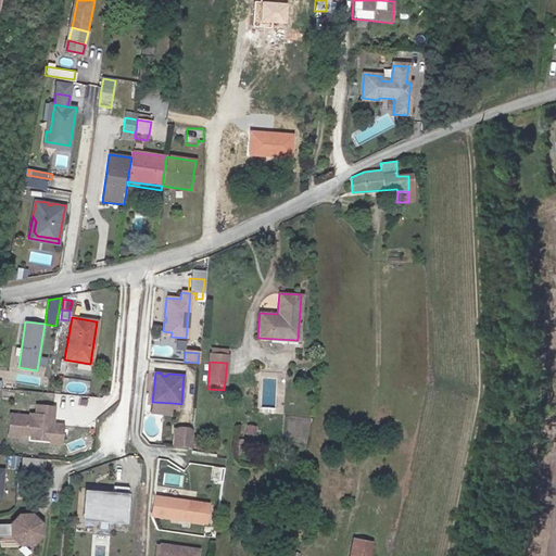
[(152,402),(152,413),(172,414),(173,403),(152,402)]
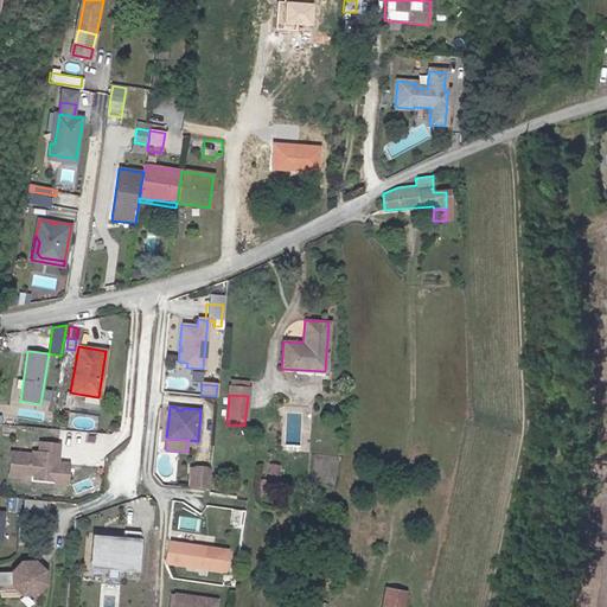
[(32,454),(11,453),(8,475),(21,477),(21,474),(32,474),(36,479),(44,480),(48,477),(66,478),(68,465),(57,464),(53,462),(55,455),(58,455),(58,445),(39,443),(39,453),(32,452),(32,454)]
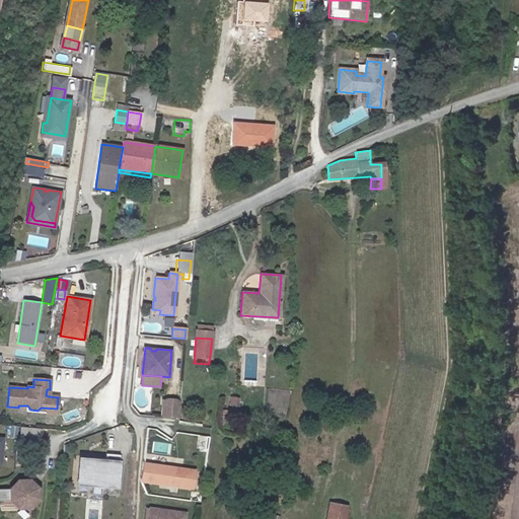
[(177,405),(163,403),(160,421),(175,423),(177,405)]
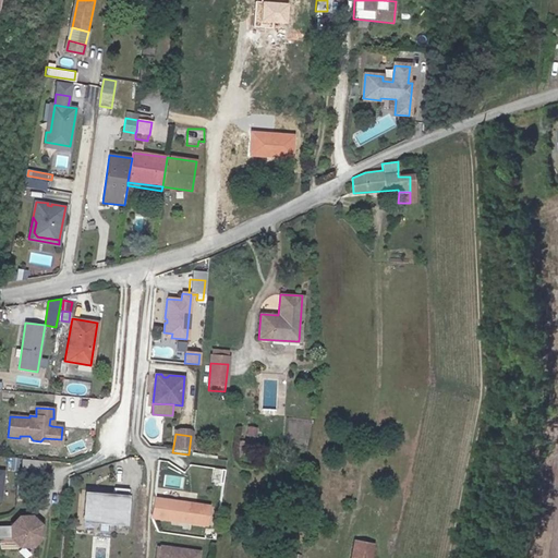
[(33,440),(29,436),(29,443),(60,446),(61,439),(44,438),(40,441),(33,440)]
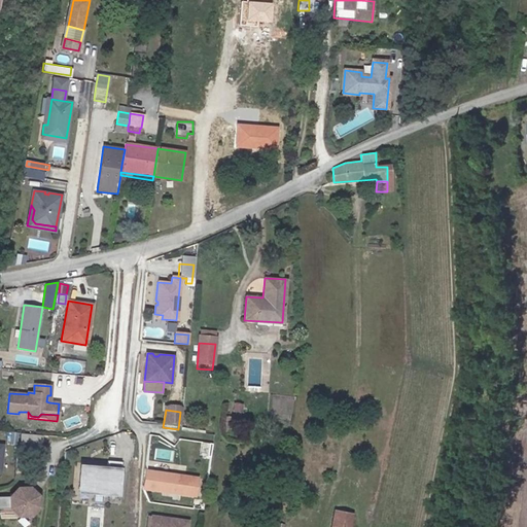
[(36,434),(20,433),(19,445),(35,447),(36,434)]
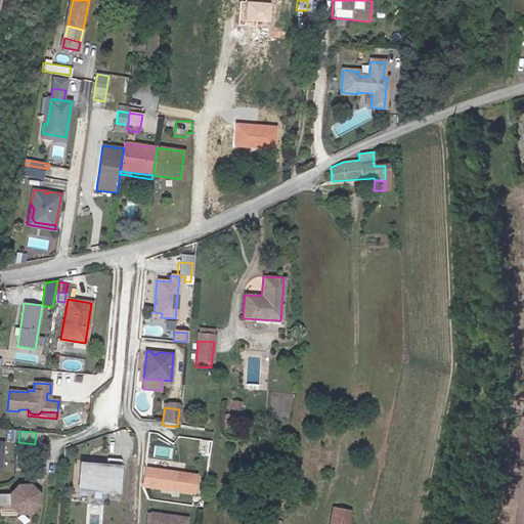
[(92,462),(92,465),(80,464),(78,486),(103,489),(102,492),(117,493),(120,460),(106,457),(105,463),(92,462)]
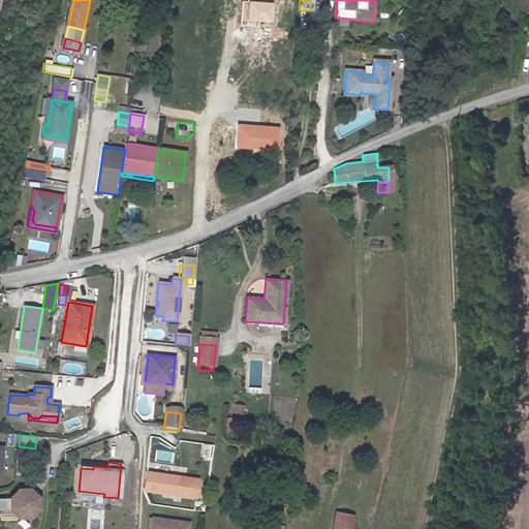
[(147,472),(144,490),(194,498),(197,479),(147,472)]
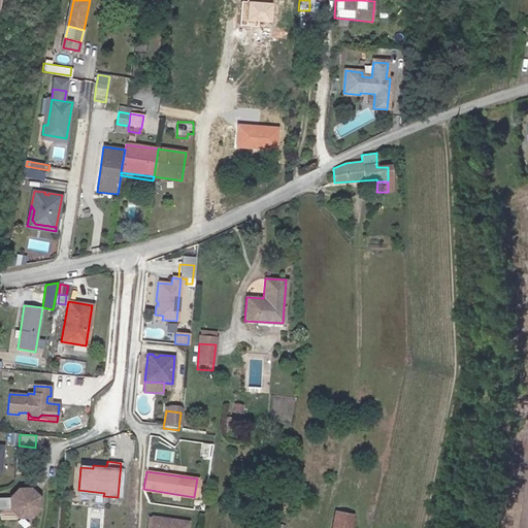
[(29,488),(17,488),(9,497),(0,497),(0,508),(10,508),(20,516),(31,516),(38,507),(38,495),(29,488)]
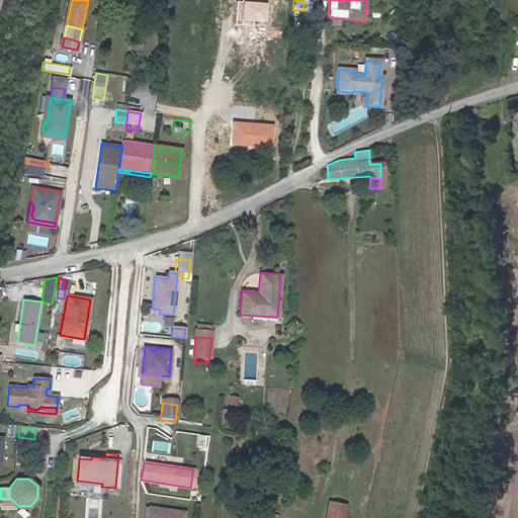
[(342,517),(345,505),(329,502),(325,517),(342,517)]
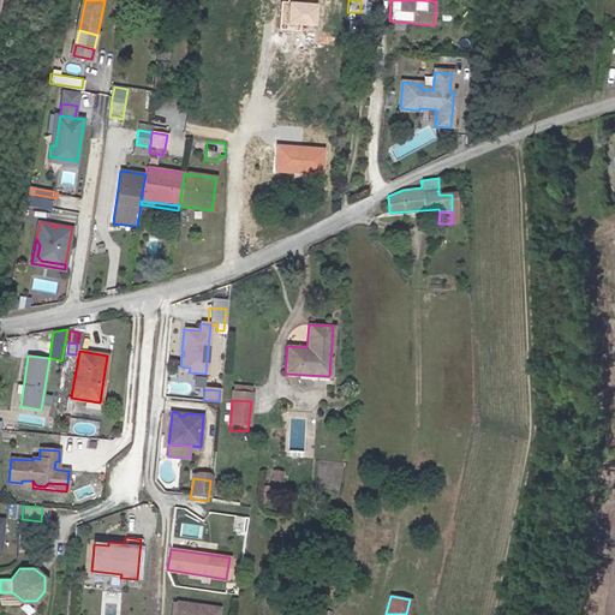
[(219,614),(220,608),(178,602),(175,614),(219,614)]
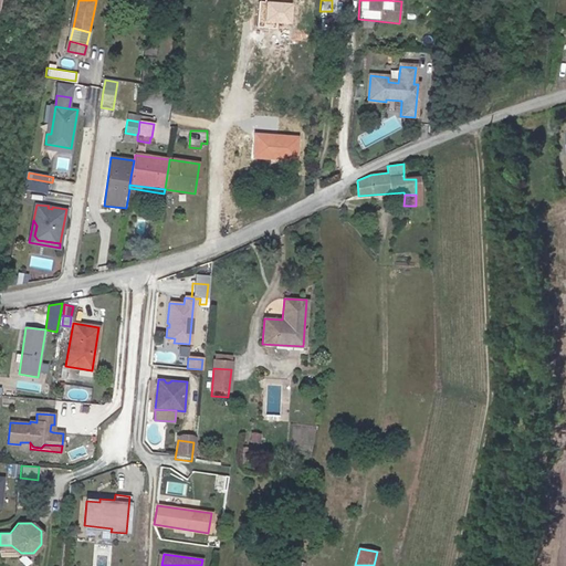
[(297,556),(296,565),(305,565),(306,556),(297,556)]
